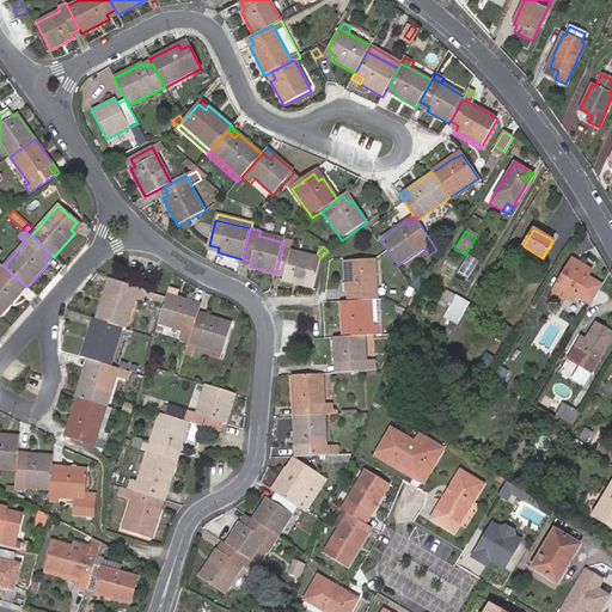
[(313,288),(322,258),(282,249),(276,273),(275,275),(286,277),(285,281),(313,288)]
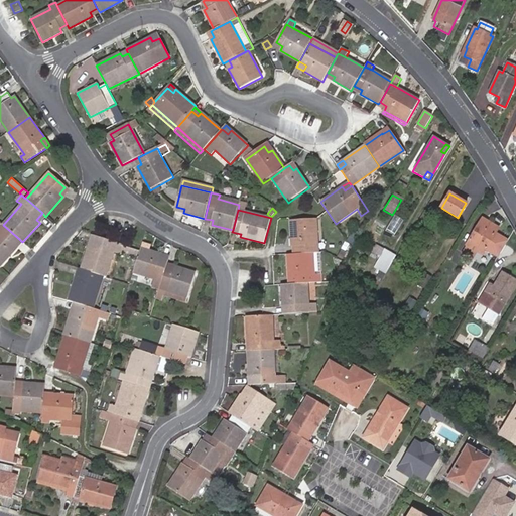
[(45,217),(42,213),(36,220),(40,223),(45,217)]
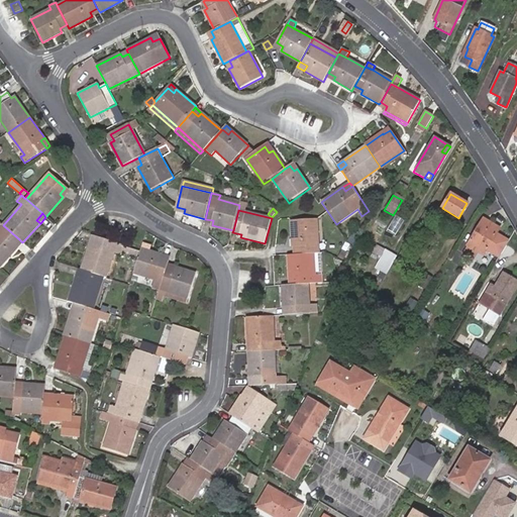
[(394,215),(388,230),(399,235),(405,220),(394,215)]
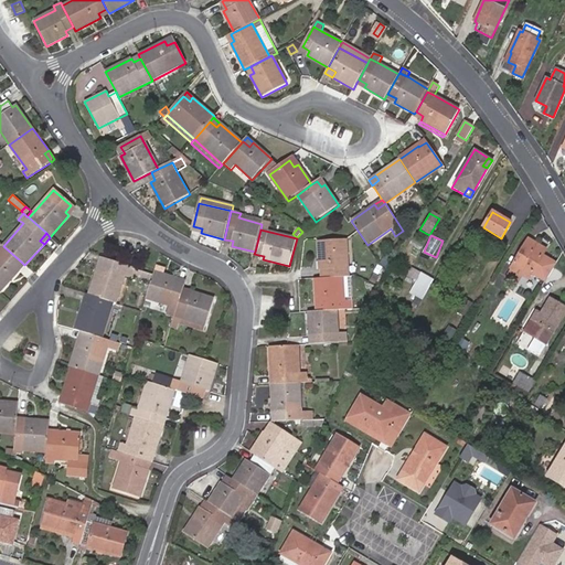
[(556,264),(541,255),(545,248),(529,238),(511,268),(523,276),(528,278),(533,269),(540,273),(547,278),(556,264)]
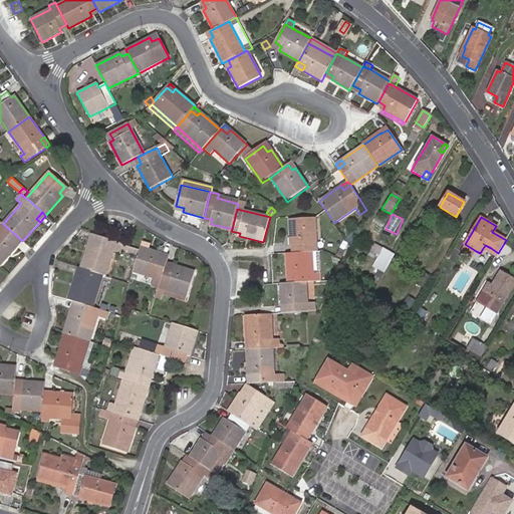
[(312,253),(316,253),(314,218),(288,219),(290,246),(294,246),(295,253),(312,253)]
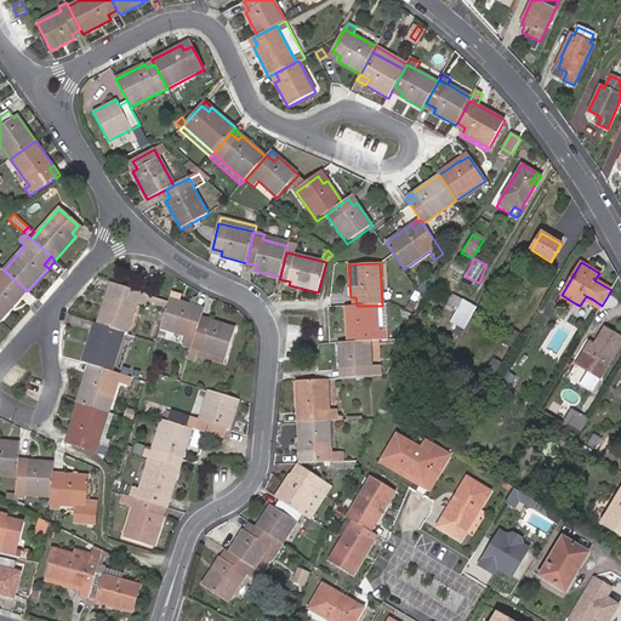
[(23,288),(4,271),(0,273),(0,322),(21,298),(17,295),(23,288)]
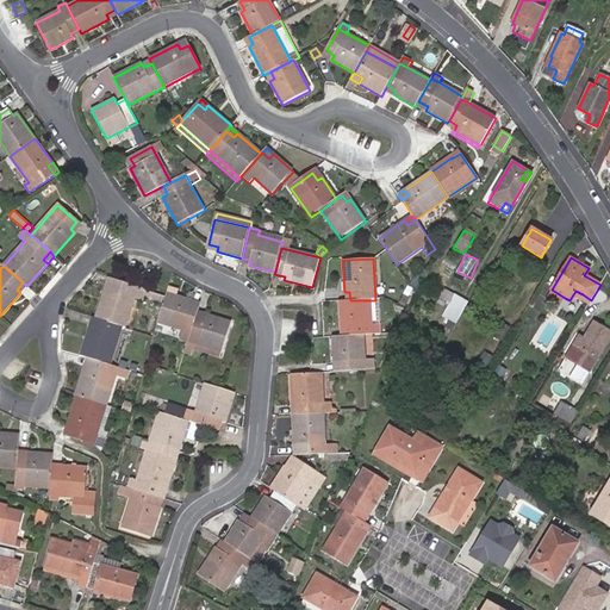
[(427,279),(417,273),(412,280),(422,286),(427,279)]
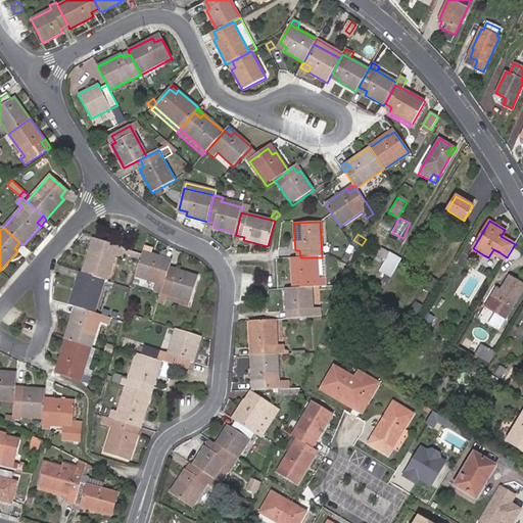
[(84,273),(105,280),(107,281),(115,256),(123,258),(124,255),(141,260),(142,254),(97,241),(95,248),(91,247),(83,273),(84,273)]
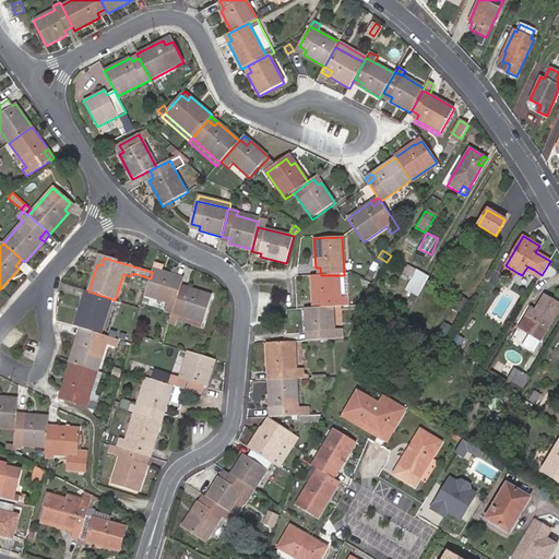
[(412,277),(405,289),(417,296),(428,276),(417,270),(416,271),(407,265),(406,269),(404,272),(412,277)]
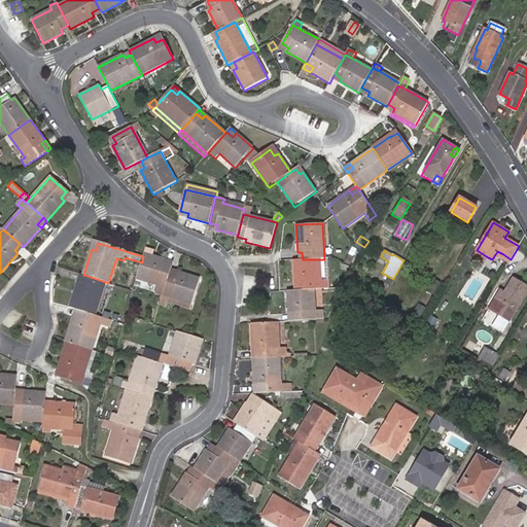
[(484,265),(488,257),(477,250),(472,258),(484,265)]
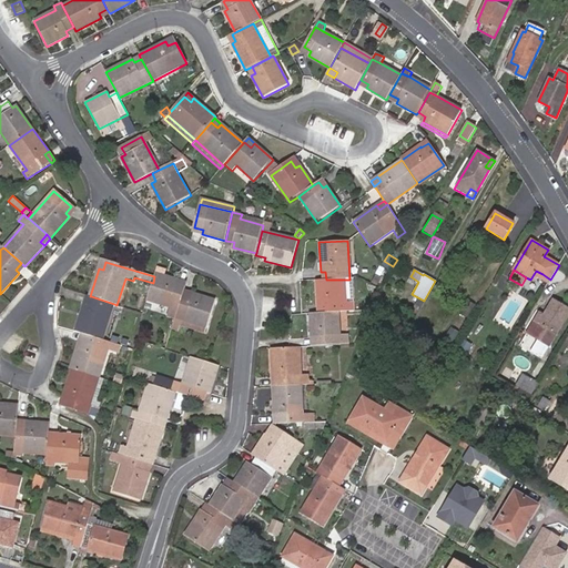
[(168,316),(175,318),(183,295),(184,291),(185,287),(176,284),(178,280),(155,273),(154,276),(153,283),(148,301),(171,308),(168,316)]
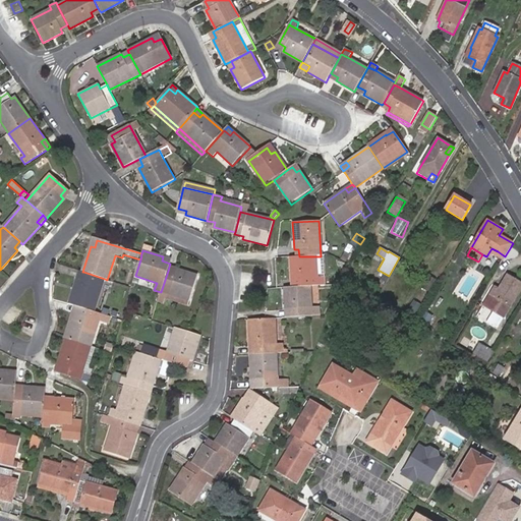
[(310,286),(325,286),(324,278),(317,278),(316,256),(299,256),(294,257),(290,257),(291,279),(295,279),(296,287),(310,286)]
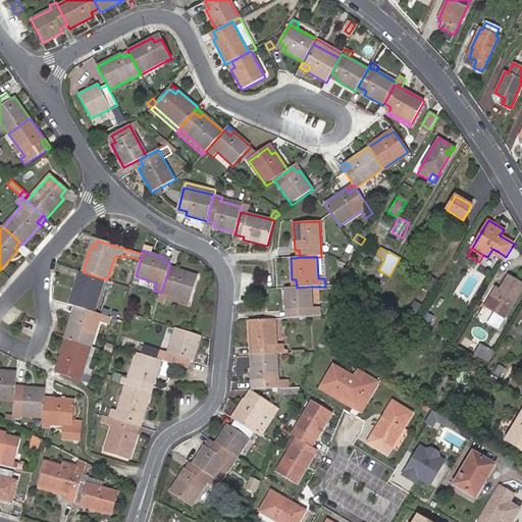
[(191,302),(199,276),(176,269),(175,273),(168,271),(161,293),(191,302)]
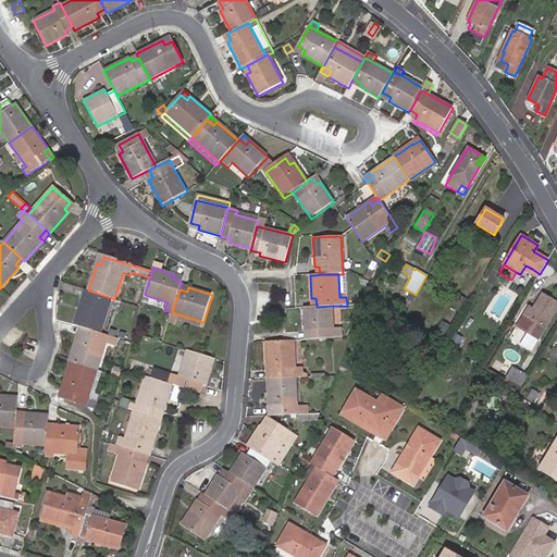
[(101,334),(112,298),(89,291),(87,299),(83,298),(74,325),(82,327),(87,330),(101,334)]
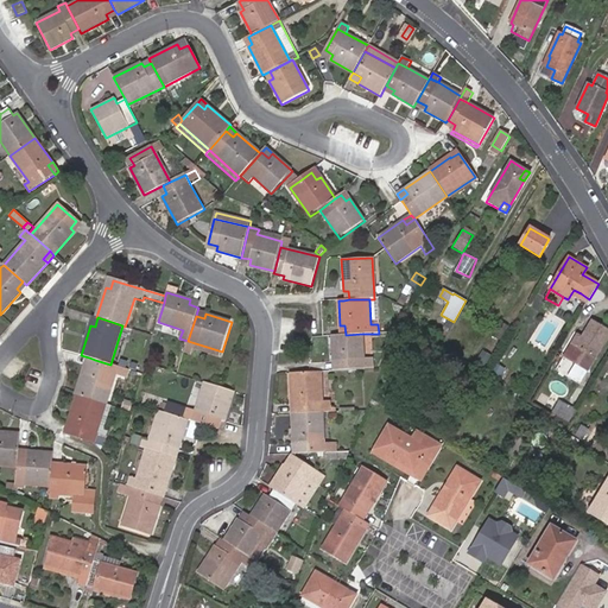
[(596,358),(607,335),(607,330),(590,320),(581,336),(578,341),(574,339),(562,359),(586,374),(596,358)]
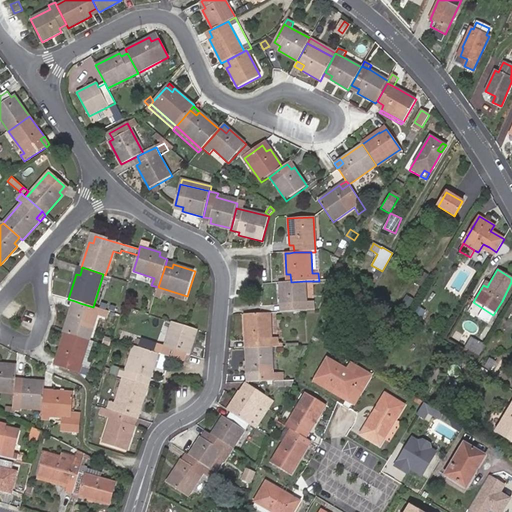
[(428,275),(421,271),(414,283),(421,287),(428,275)]
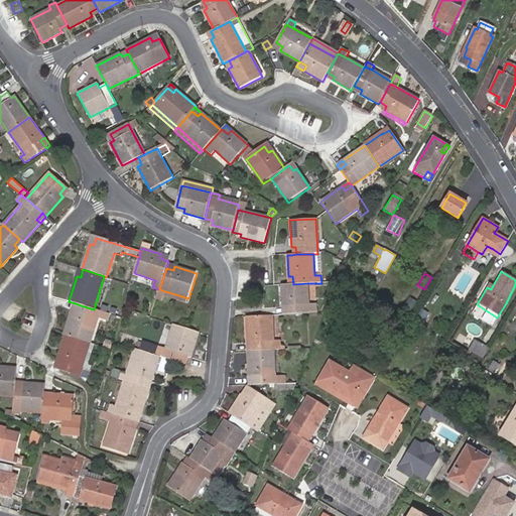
[(287,314),(316,313),(316,303),(308,304),(307,283),(293,284),(289,285),(281,285),(282,306),(287,306),(287,314)]
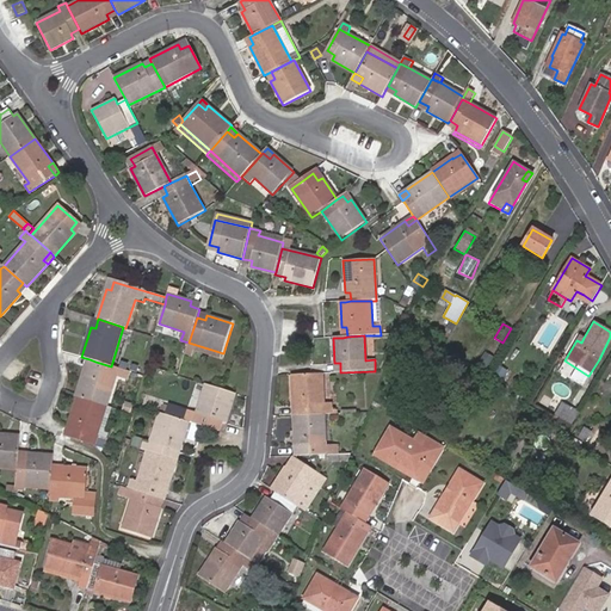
[(223,353),(189,343),(185,355),(192,357),(195,351),(221,359),(223,353)]
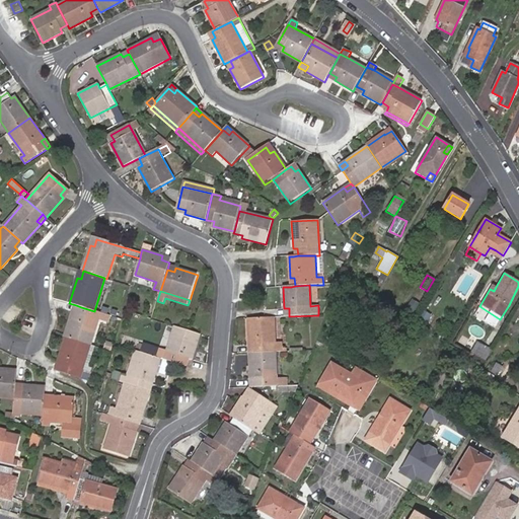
[(370,309),(378,314),(381,309),(372,304),(370,309)]
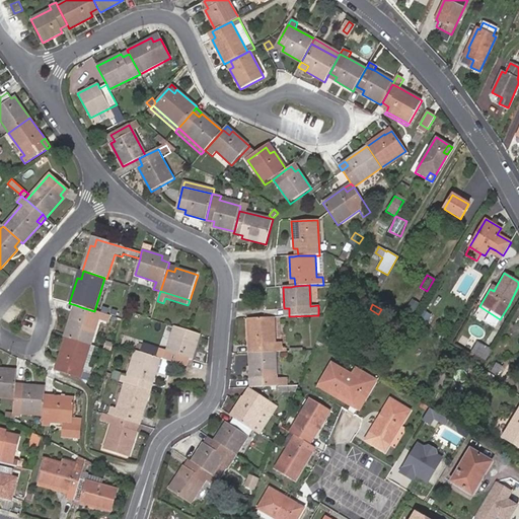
[(67,338),(92,346),(102,313),(94,311),(81,307),(79,314),(74,312),(67,338)]
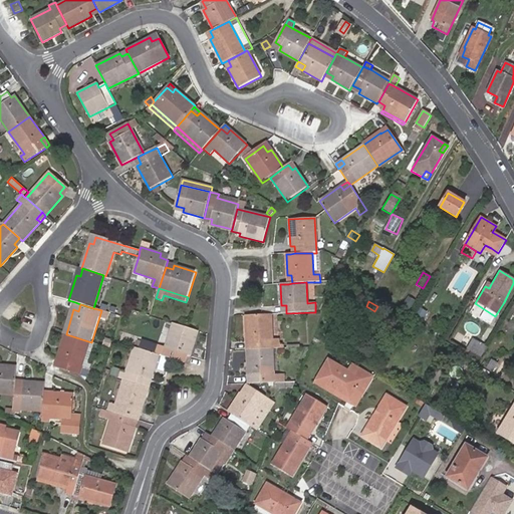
[(428,312),(421,308),(417,314),(423,319),(428,312)]
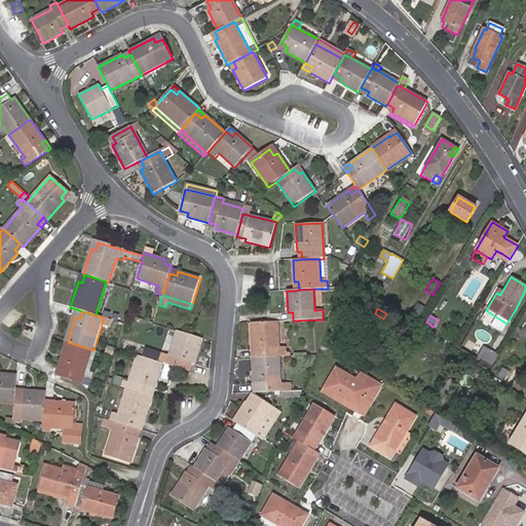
[(279,357),(287,355),(287,346),(278,346),(277,322),(251,324),(252,349),(256,349),(256,358),(279,357)]
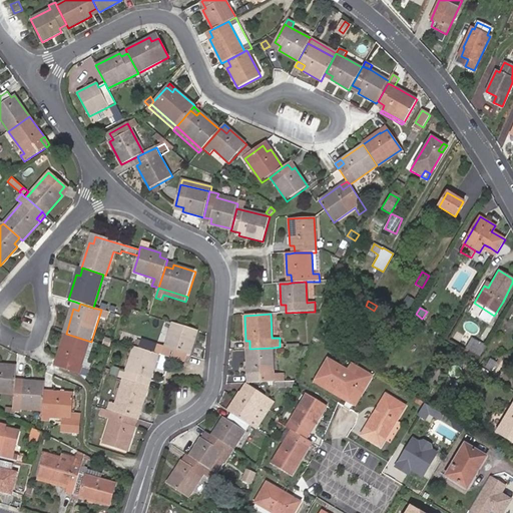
[(162,356),(182,362),(185,354),(189,356),(197,331),(172,323),(162,356)]
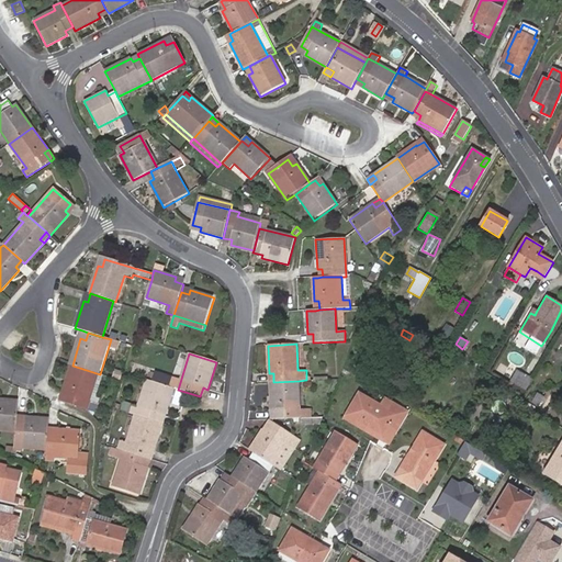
[(94,404),(90,402),(100,374),(72,366),(63,393),(67,395),(65,403),(88,409),(96,413),(99,405),(94,404)]
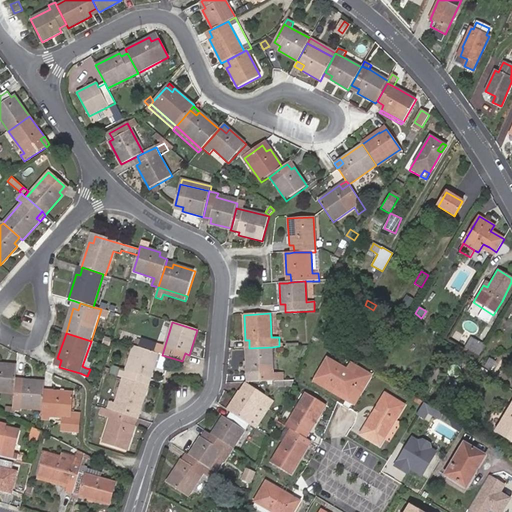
[(105,337),(102,345),(109,347),(111,339),(105,337)]
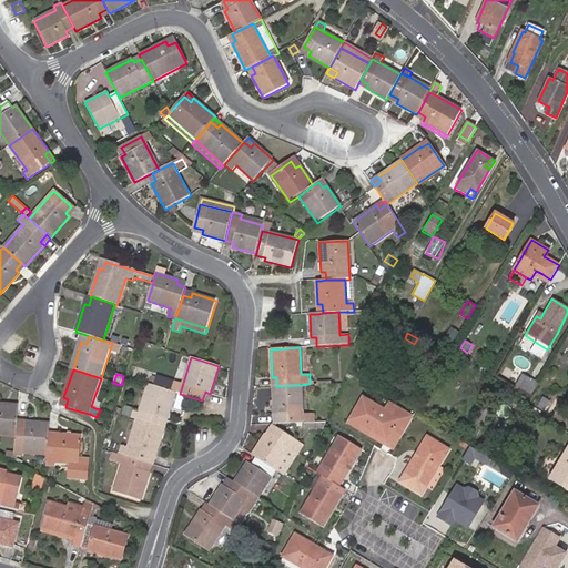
[(538,384),(523,374),(516,385),(531,394),(538,384)]
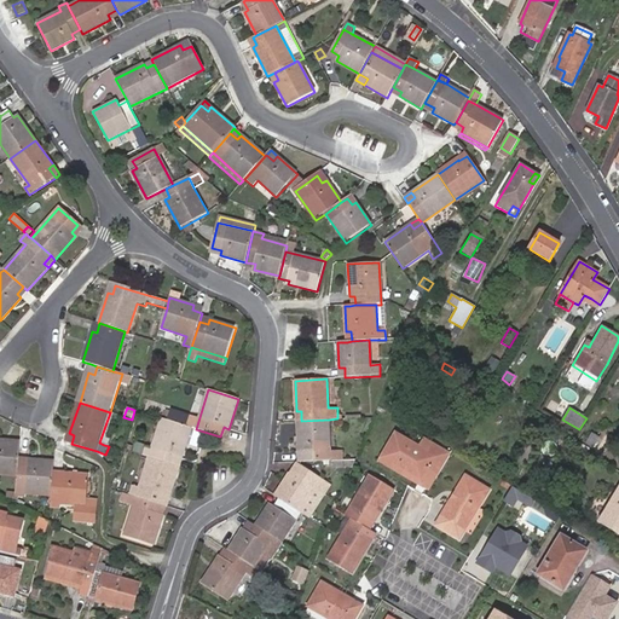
[(104,445),(115,414),(110,412),(99,443),(104,445)]
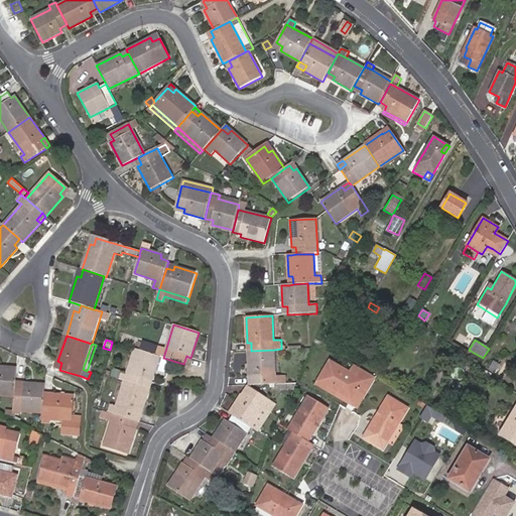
[(118,380),(124,381),(145,388),(148,381),(152,382),(160,357),(134,348),(126,374),(121,372),(118,380)]
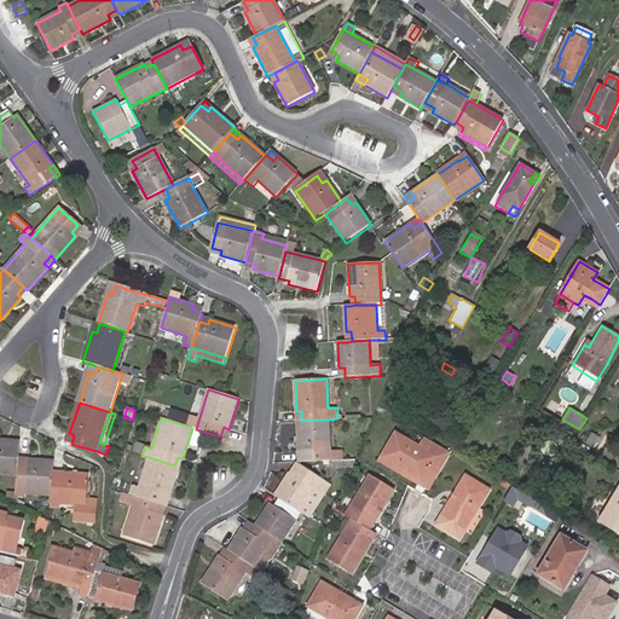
[(331,461),(340,460),(340,451),(330,451),(329,420),(301,421),(298,421),(299,452),(304,452),(304,462),(331,461)]
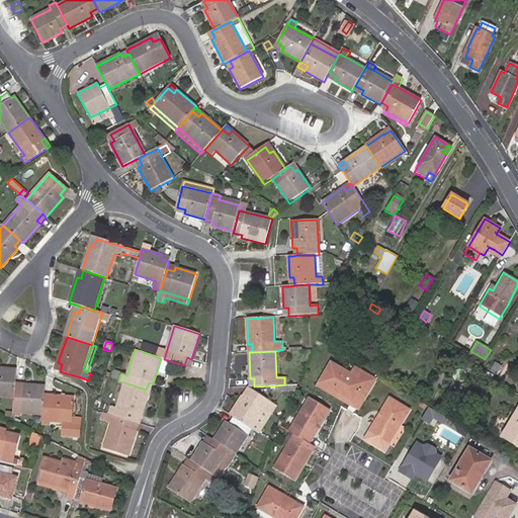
[(357,377),(350,373),(332,362),(321,381),(354,401),(362,386),(369,391),(371,386),(376,379),(361,371),(357,377)]
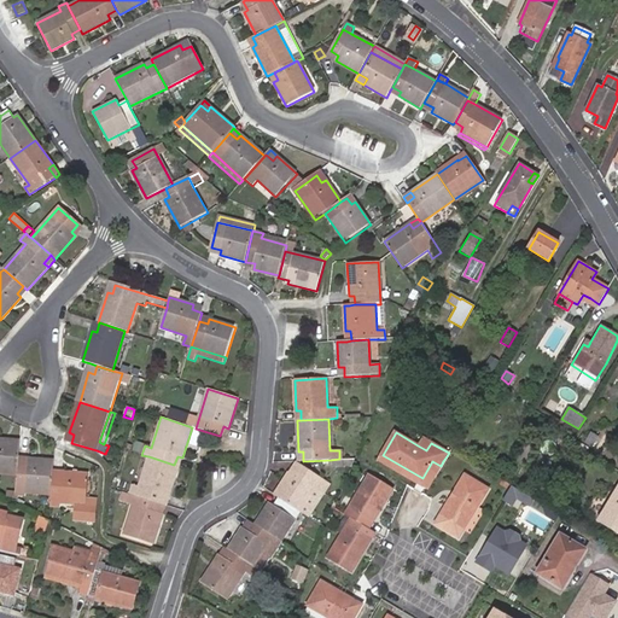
[(600,437),(592,432),(587,441),(595,445),(600,437)]
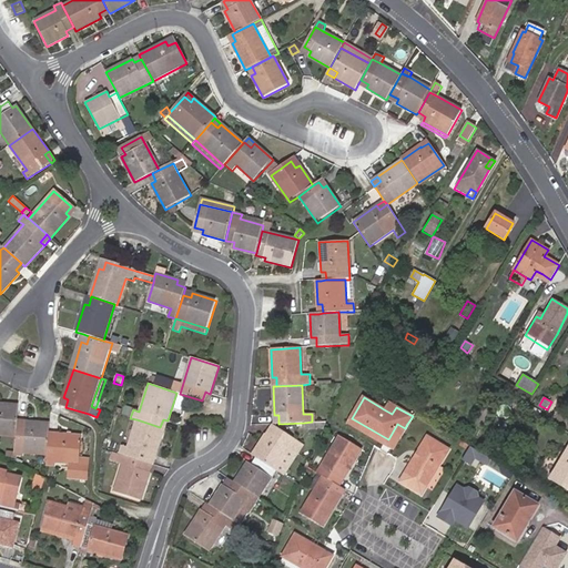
[(388,402),(384,409),(392,414),(396,407),(388,402)]
